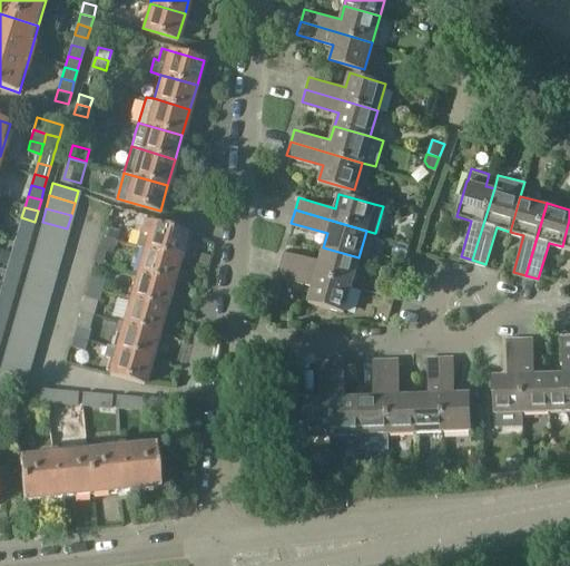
[(21,217),(18,228),(31,233),(35,222),(21,217)]
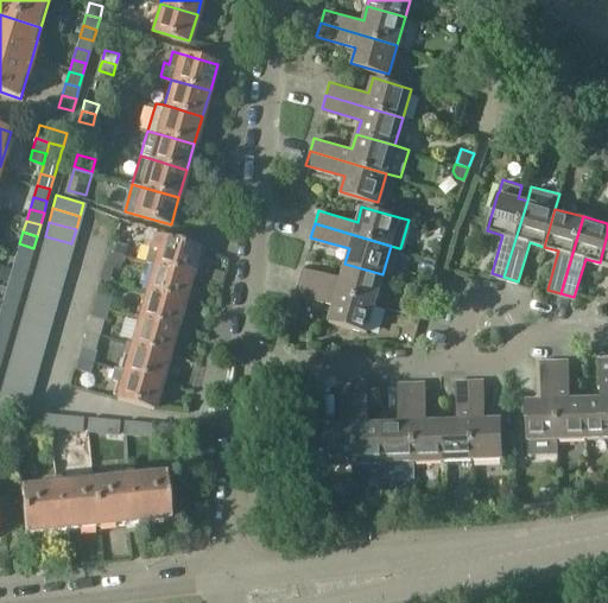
[(154,234),(147,259),(153,261),(192,272),(200,247),(154,234)]
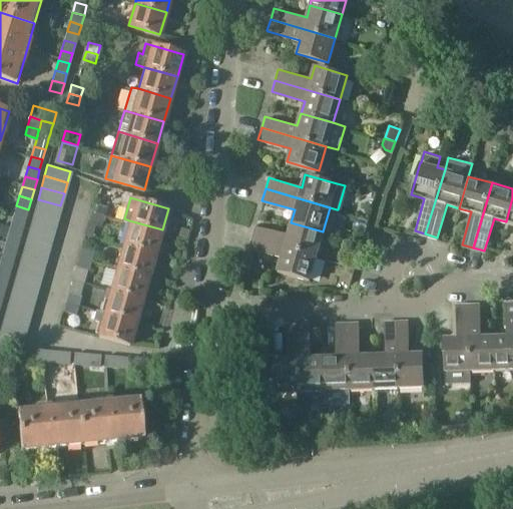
[(38,199),(34,211),(57,217),(60,205),(38,199)]
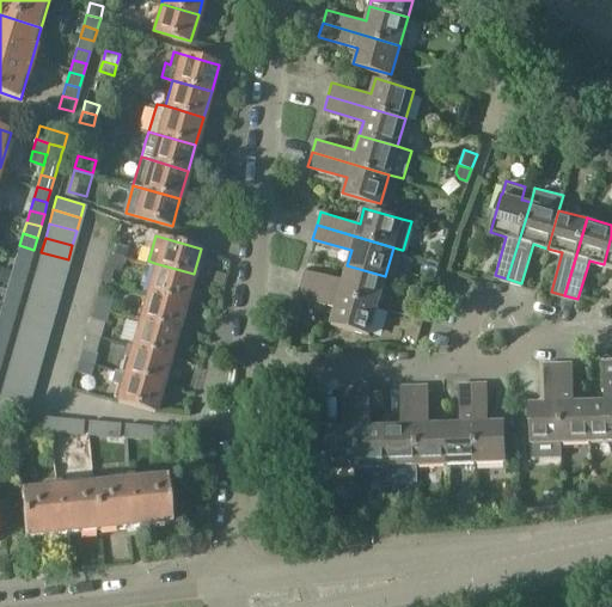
[(114,243),(111,250),(124,255),(127,246),(114,243)]
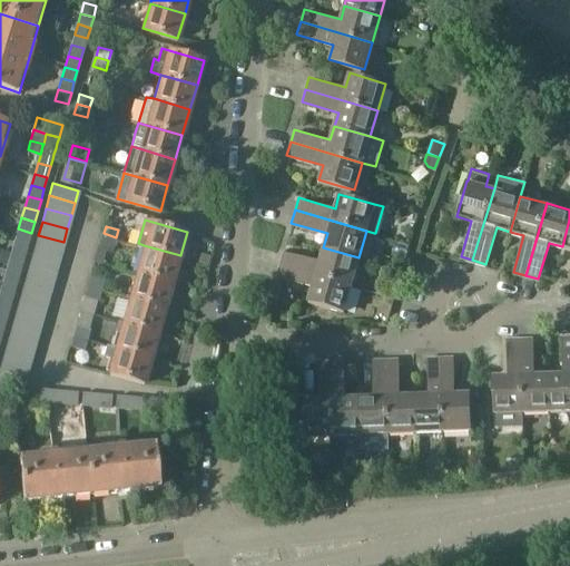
[(18,228),(15,240),(28,244),(31,233),(18,228)]
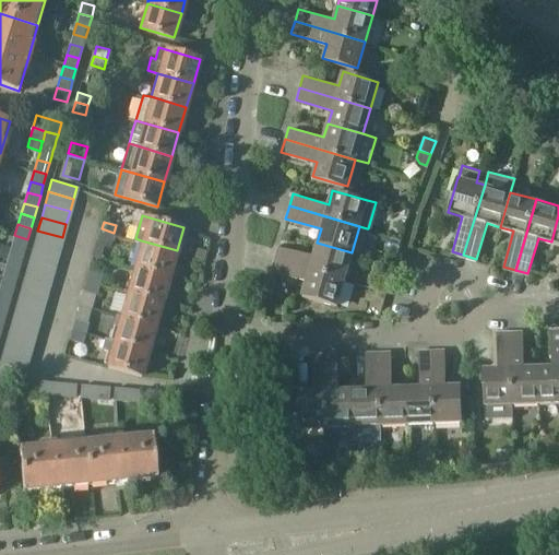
[(102,228),(97,240),(109,244),(114,233),(102,228)]
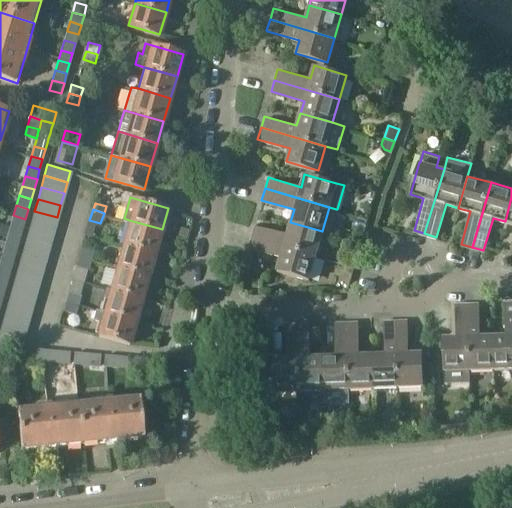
[(34,211),(31,222),(53,228),(57,217),(34,211)]
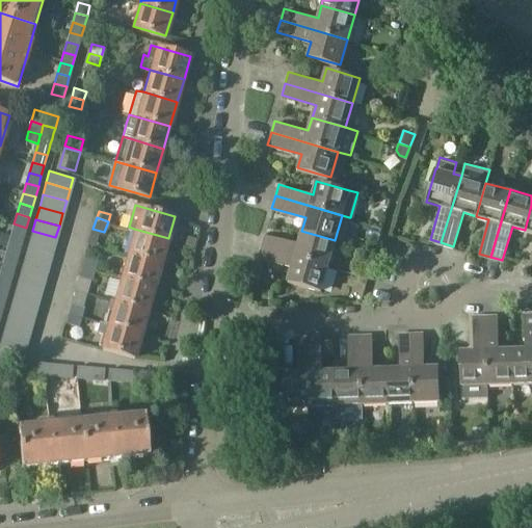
[(14,223),(11,234),(23,238),(26,228),(14,223)]
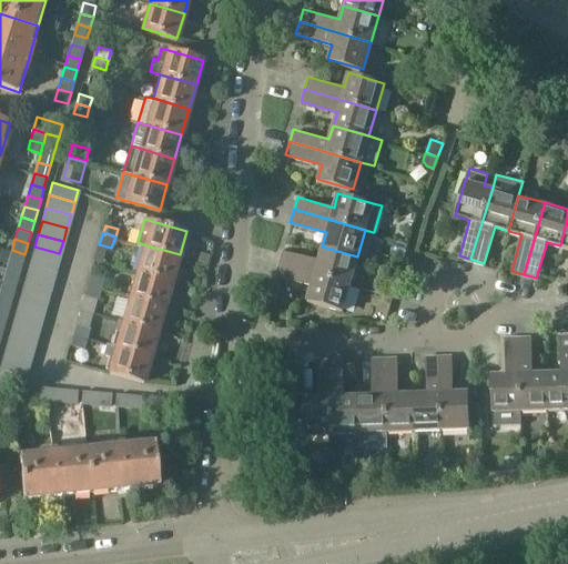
[(143,244),(135,269),(172,279),(180,254),(143,244)]
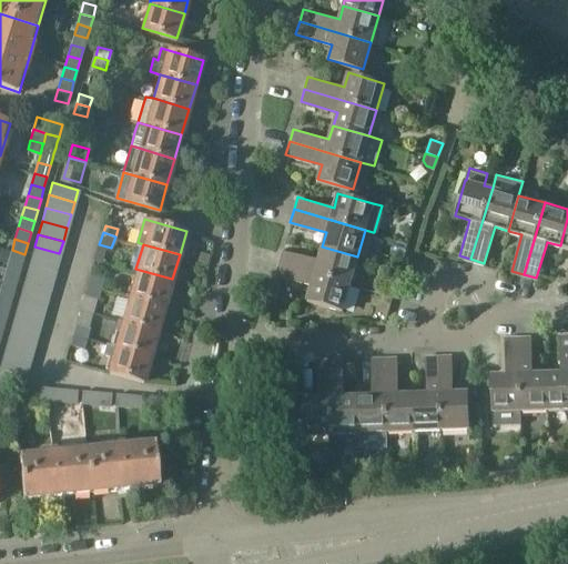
[(34,247),(30,260),(56,267),(59,253),(34,247)]
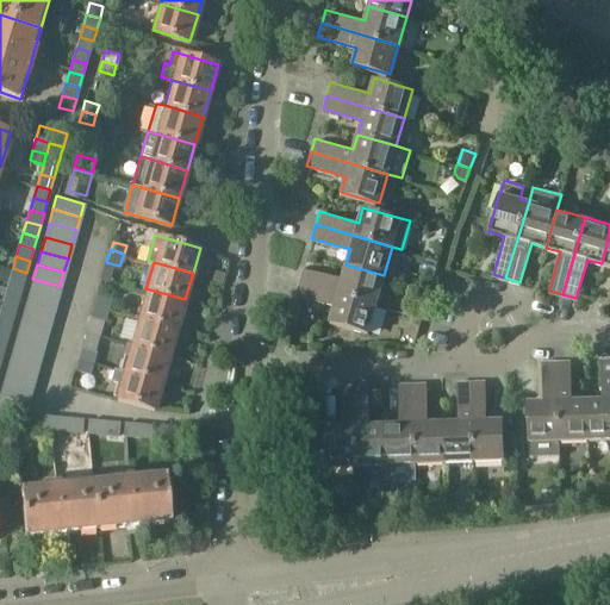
[(303,267),(299,281),(377,303),(384,275),(346,264),(342,279),(303,267)]
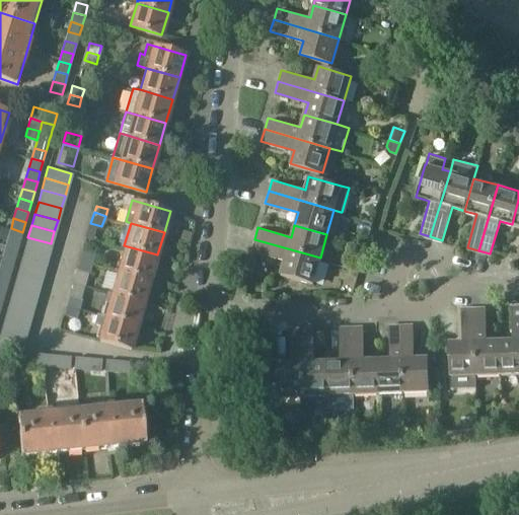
[(11,228),(8,238),(19,242),(22,232),(11,228)]
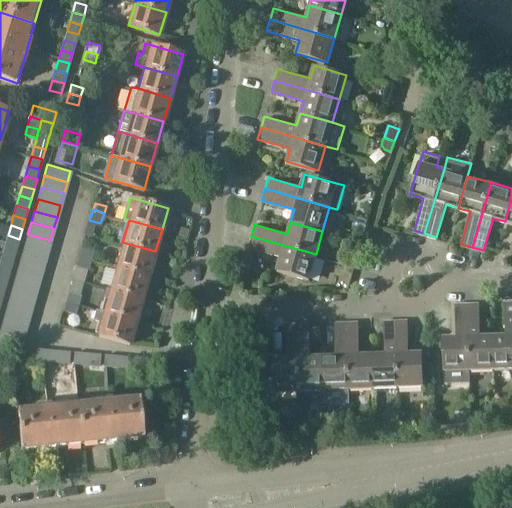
[(27,234),(24,246),(47,252),(50,240),(27,234)]
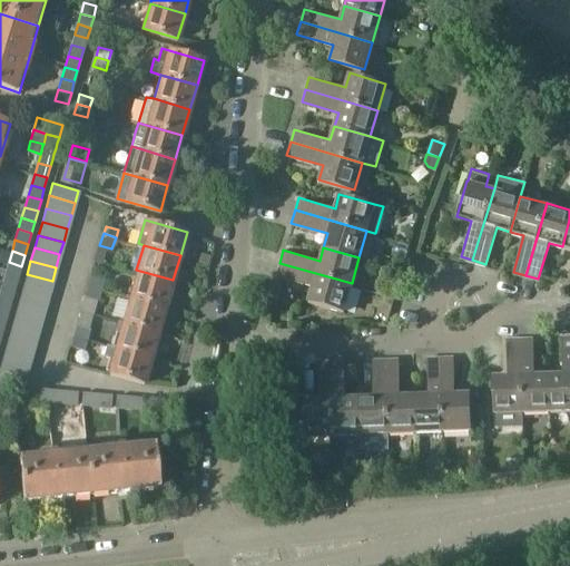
[(9,262),(6,273),(18,277),(21,266),(9,262)]
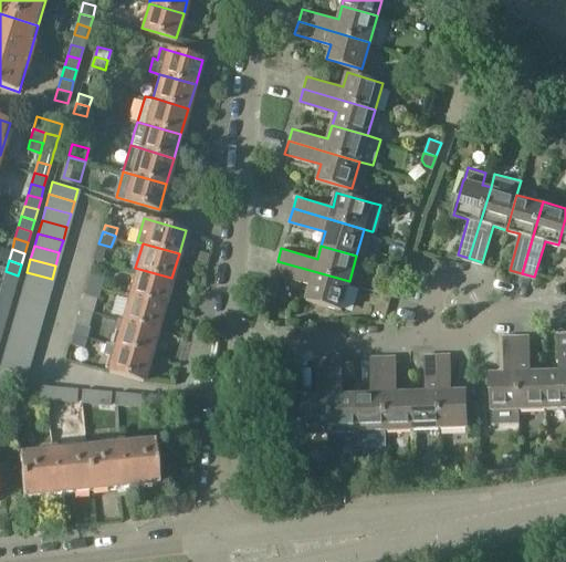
[(278,261),(274,273),(310,283),(306,298),(342,308),(349,281),(278,261)]
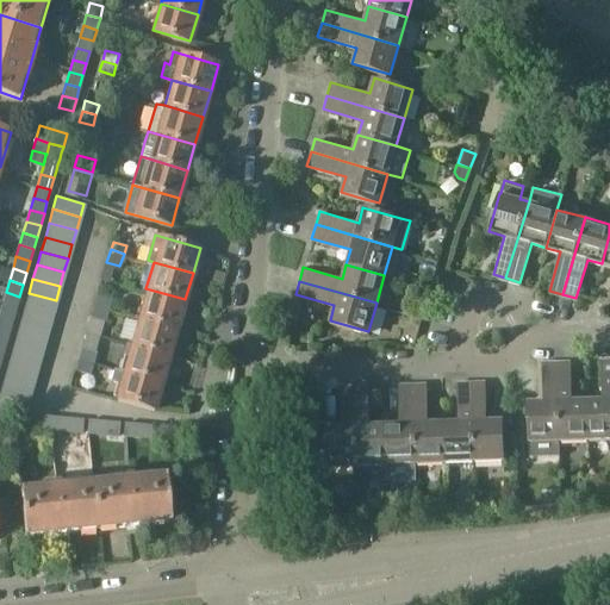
[(145,288),(138,315),(178,326),(185,299),(145,288)]
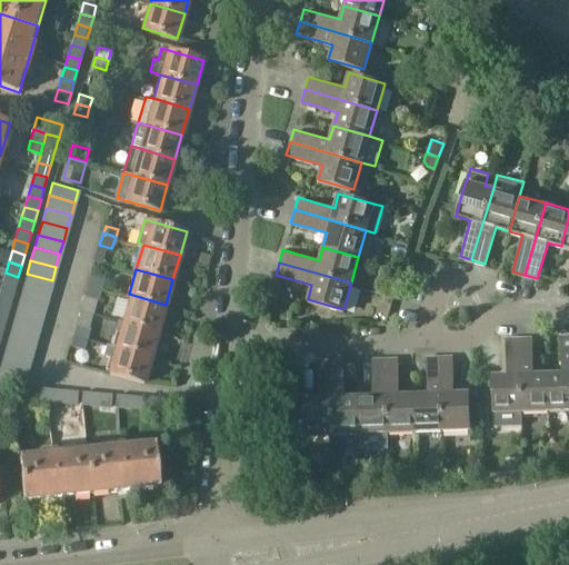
[(6,273),(2,284),(16,288),(18,277),(6,273)]
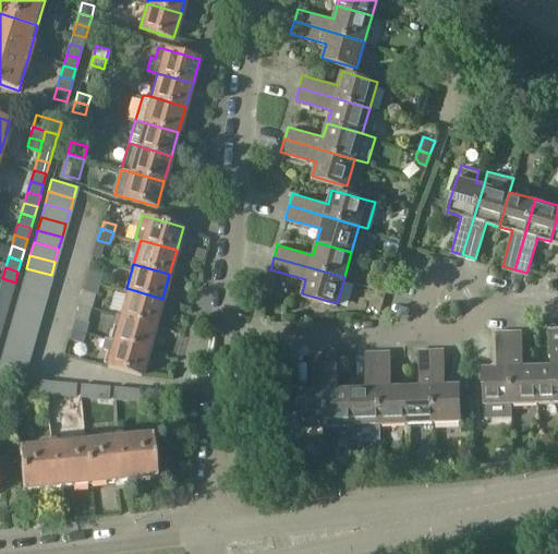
[(89,267),(86,277),(98,280),(100,271),(89,267)]
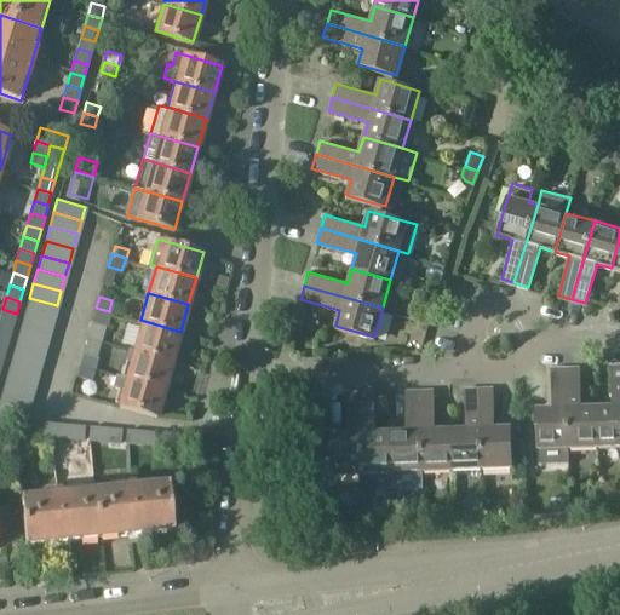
[(29,298),(26,312),(52,320),(57,305),(29,298)]
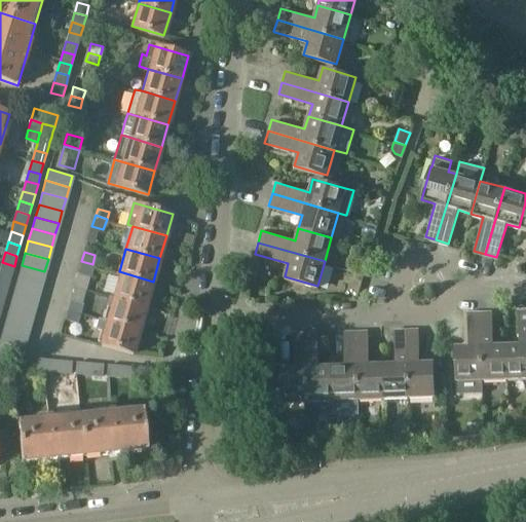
[(81,261),(79,270),(89,273),(92,264),(81,261)]
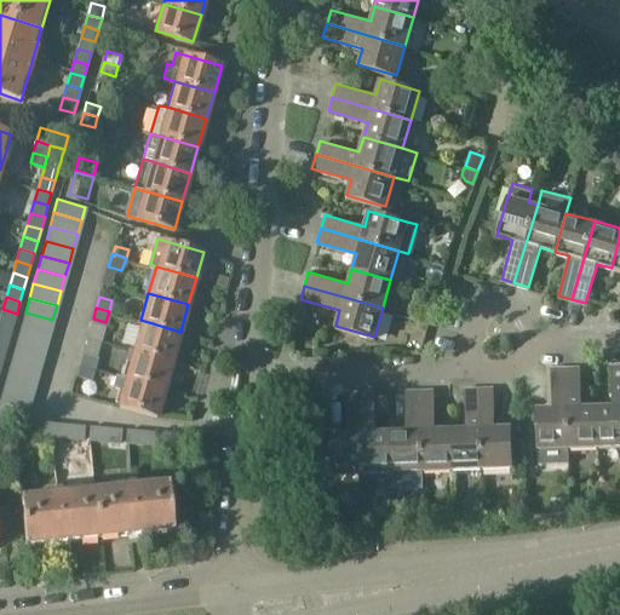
[(3,309),(0,316),(0,321),(13,326),(17,314),(3,309)]
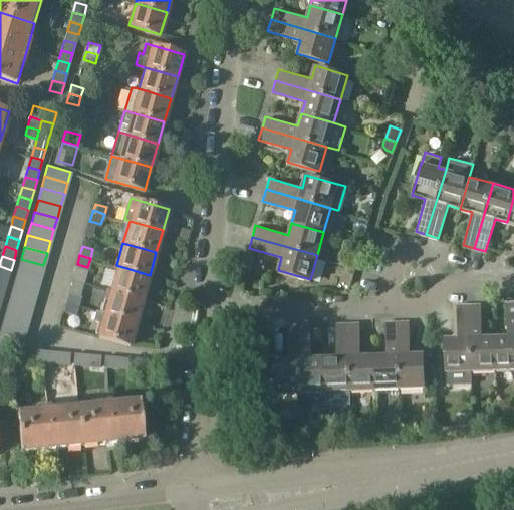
[(21,259),(17,271),(40,277),(43,265),(21,259)]
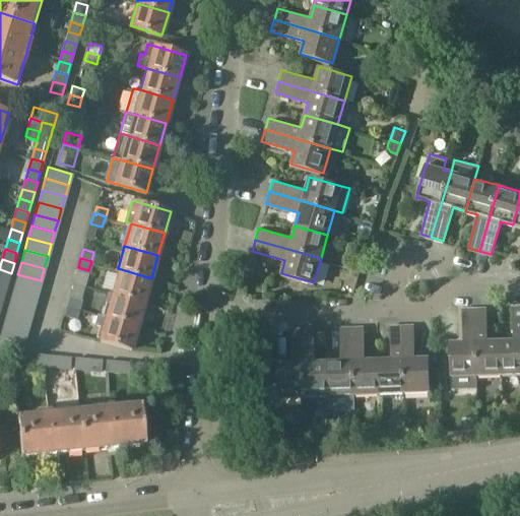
[(118,268),(111,292),(144,302),(151,278),(118,268)]
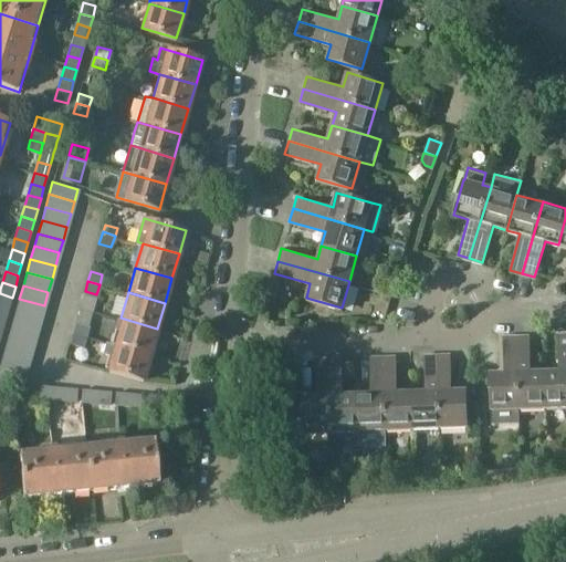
[(0,293),(0,305),(9,309),(12,298),(0,293)]
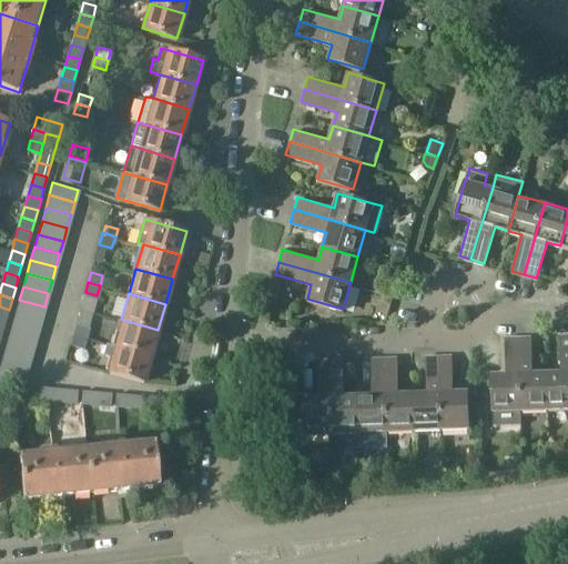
[(19,300),(16,312),(40,320),(44,306),(19,300)]
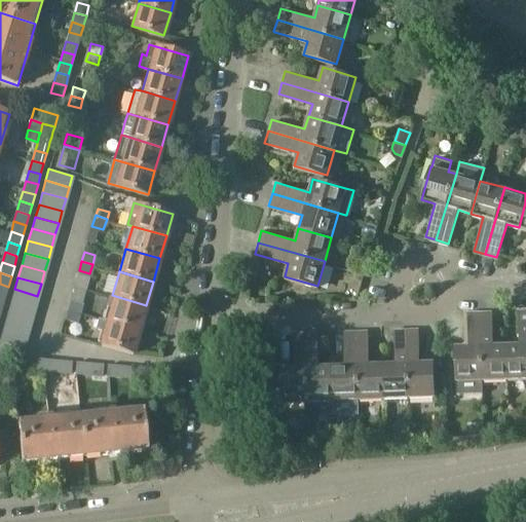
[(14,289),(10,301),(34,307),(37,296),(14,289)]
